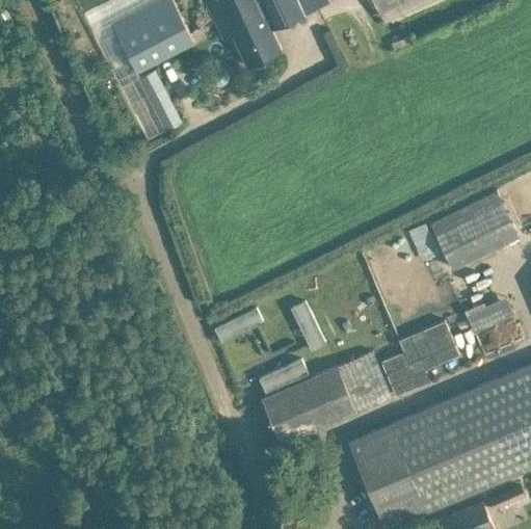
[(109,0),(82,15),(147,139),(181,122),(152,63),(193,43),(184,24),(170,0),(109,0)]
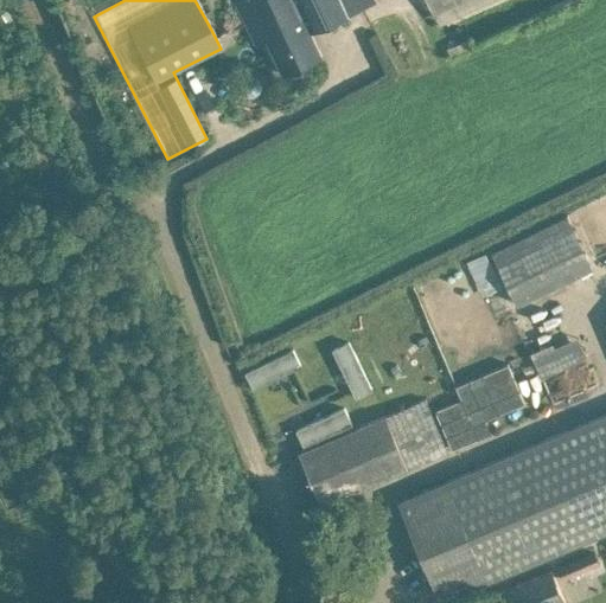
[(281,77),(320,58),(308,33),(375,2),(372,0),(243,0),(235,4),(244,26),(255,20),(281,77)]
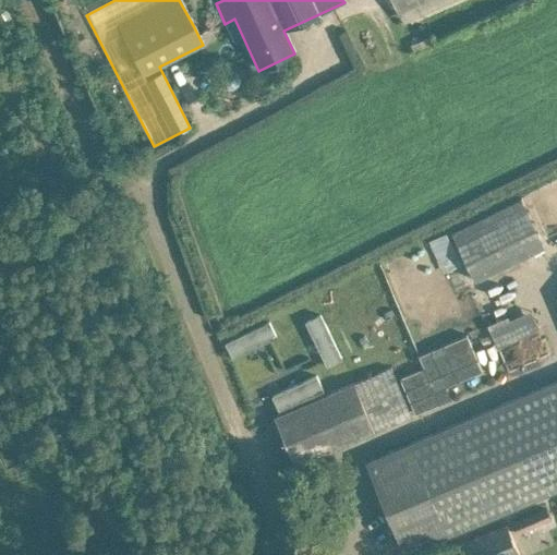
[(556,189),(536,194),(546,238),(556,234),(556,189)]
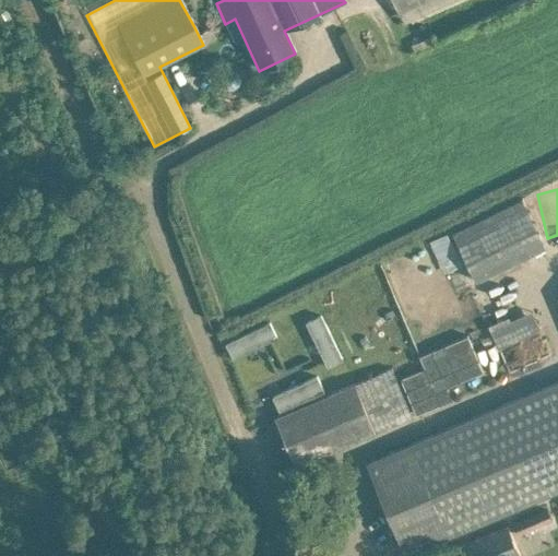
[(472,271),(479,290),(554,257),(531,206),(435,248),(450,281),(472,271)]
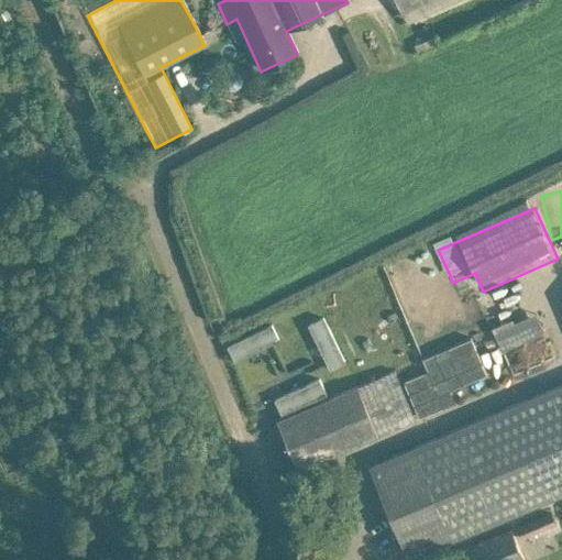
[(344,364),(322,319),(307,327),(329,372),(344,364)]
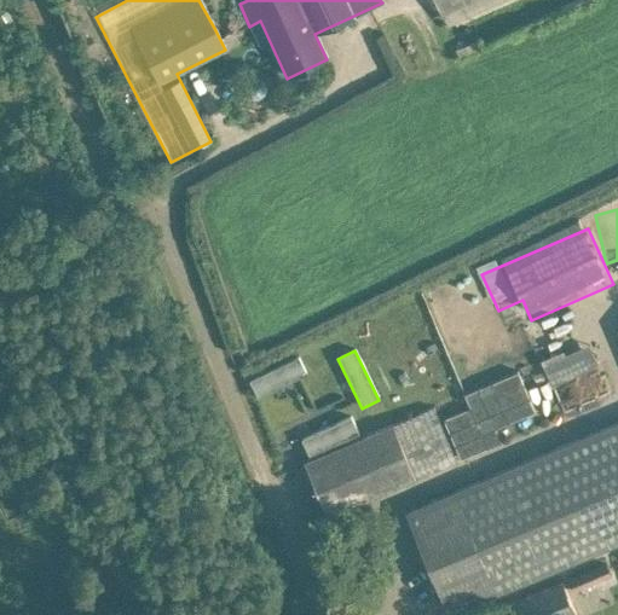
[(256,399),(306,376),(298,358),(248,382),(256,399)]
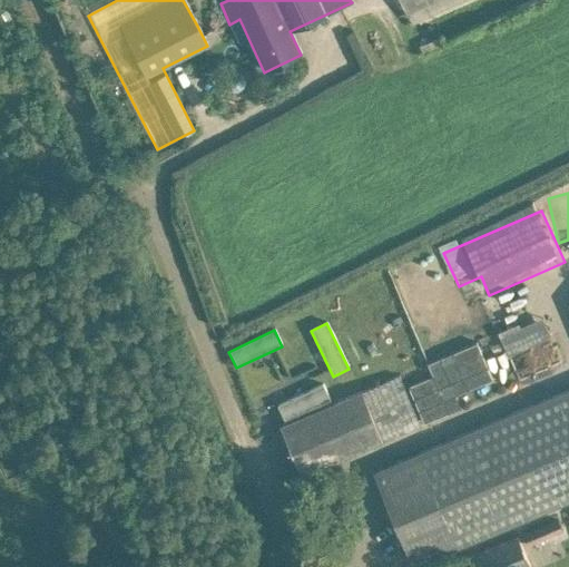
[(507,355),(519,382),(560,362),(549,336),(507,355)]
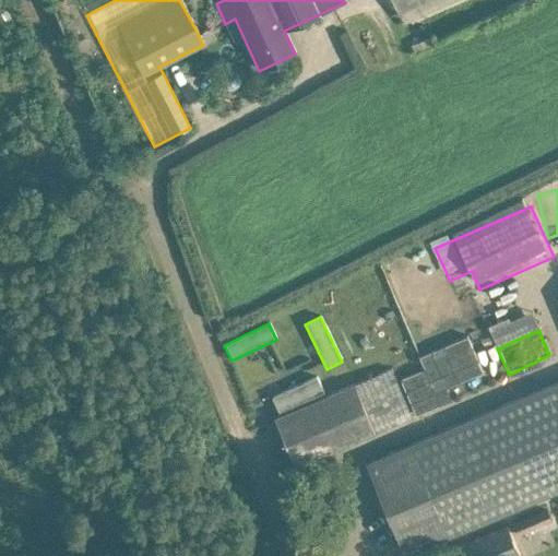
[(425,370),(400,380),(415,416),(439,405),(434,393),(482,374),(467,338),(419,358),(425,370)]
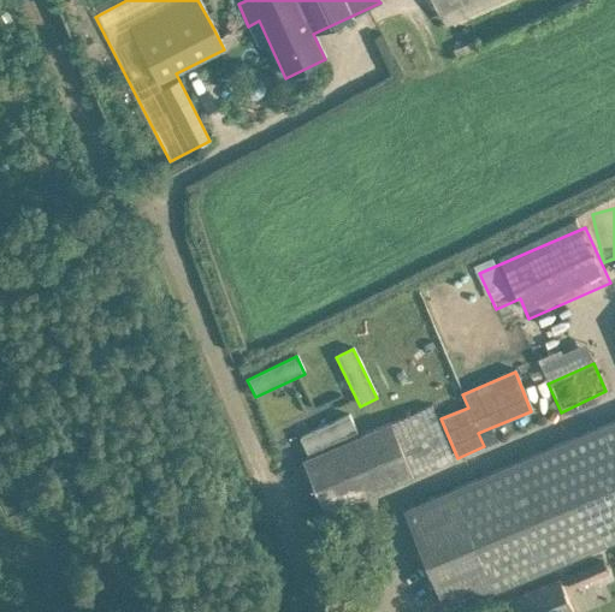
[(324,515),(413,477),(453,461),(431,406),(390,425),(302,462),(324,515)]
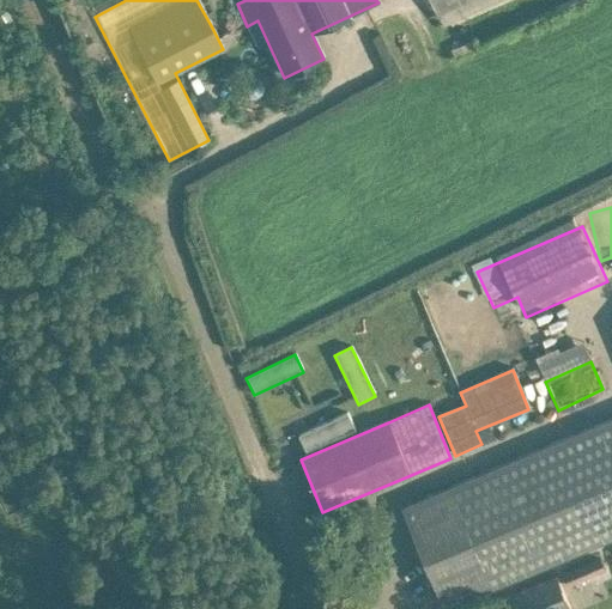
[(306,454),(355,431),(347,414),(297,437),(306,454)]
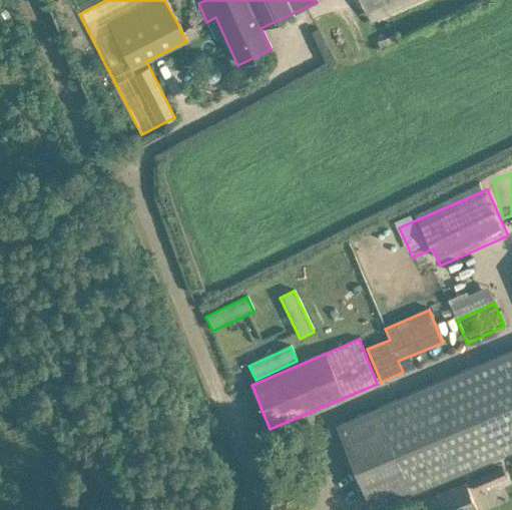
[(511,351),(339,424),(375,508),(511,450),(511,351)]
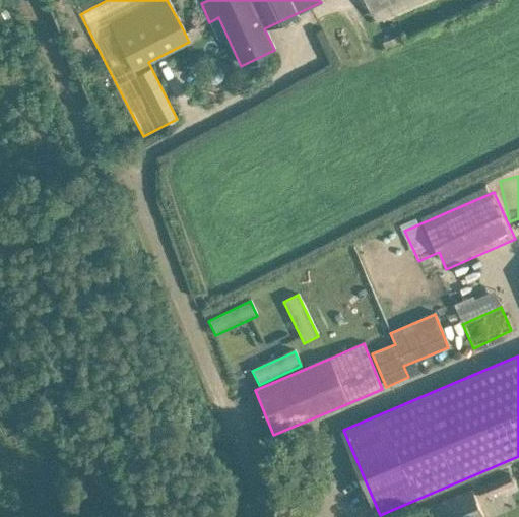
[(480,498),(511,485),(507,474),(475,489),(480,498)]
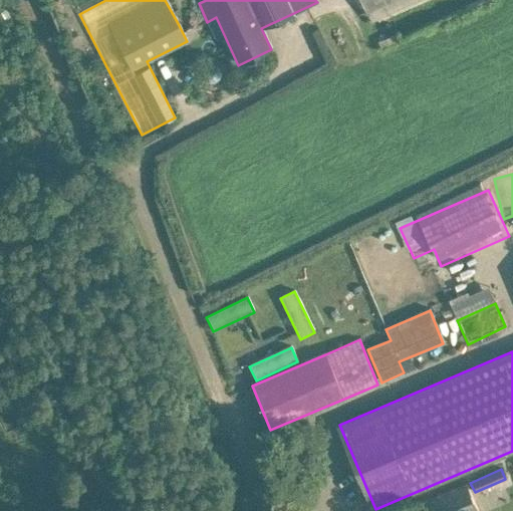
[(477,510),(465,485),(410,509),(410,510),(477,510)]
